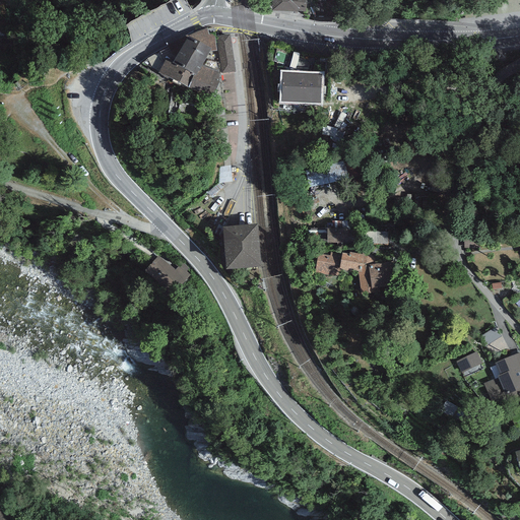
[(271,0),(271,9),(298,10),(298,9),(306,9),(306,0),(271,0)]
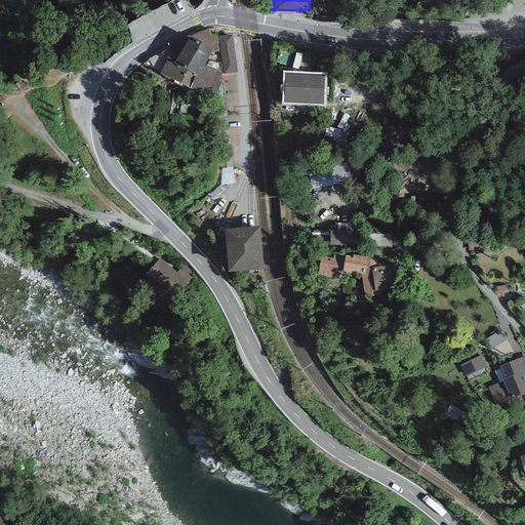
[(211,36),(209,31),(209,29),(160,53),(167,63),(168,61),(175,66),(198,79),(204,70),(213,54),(217,52),(216,35),(211,36)]
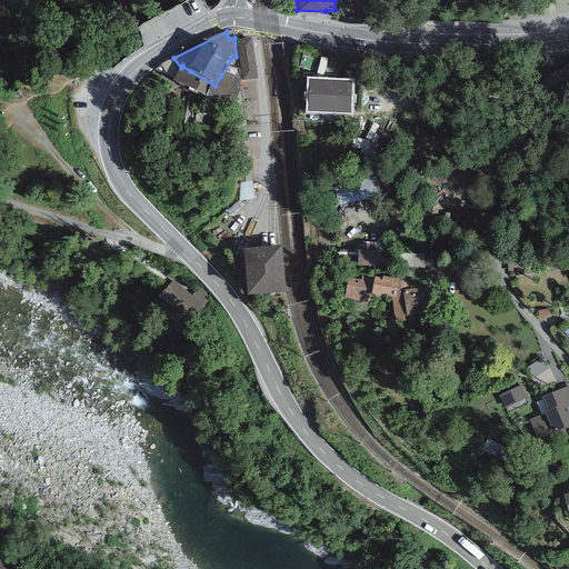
[(237,40),(242,82),(258,80),(252,38),(237,40)]
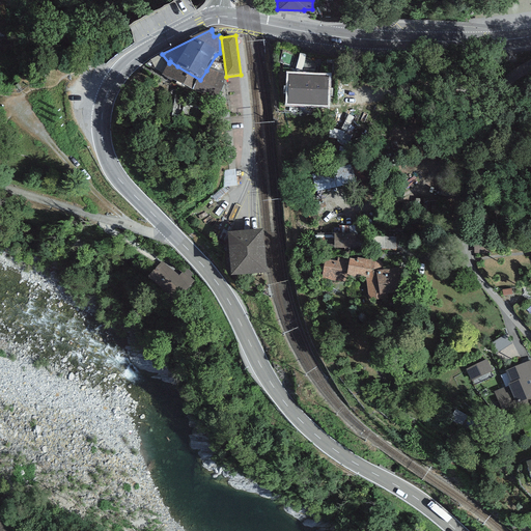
[(222,77),(206,71),(200,80),(177,66),(170,61),(169,63),(161,76),(192,91),(218,102),(224,87),(222,77)]
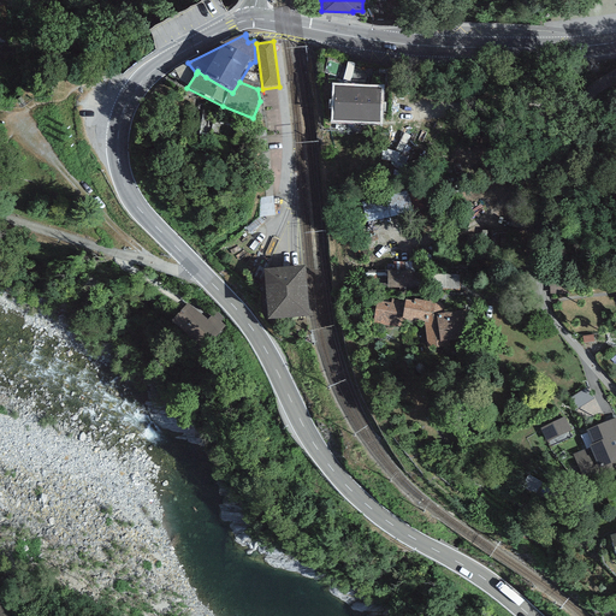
[(380,92),(335,90),(333,122),(379,123),(380,92)]
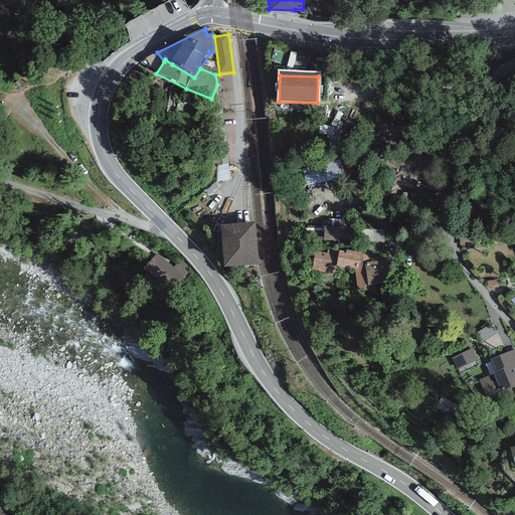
[(332,203),(314,204),(316,228),(341,227),(341,219),(333,220),(332,203)]
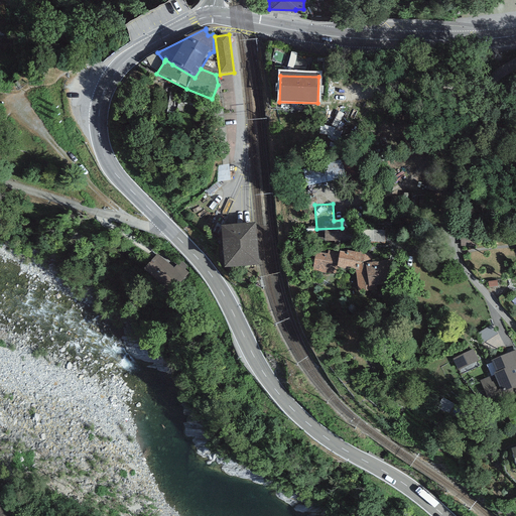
[(259,268),(255,226),(221,229),(225,271),(259,268)]
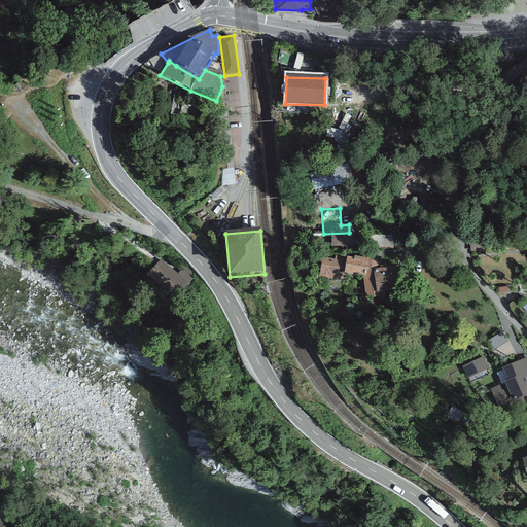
[(332,236),(334,249),(361,246),(360,233),(332,236)]
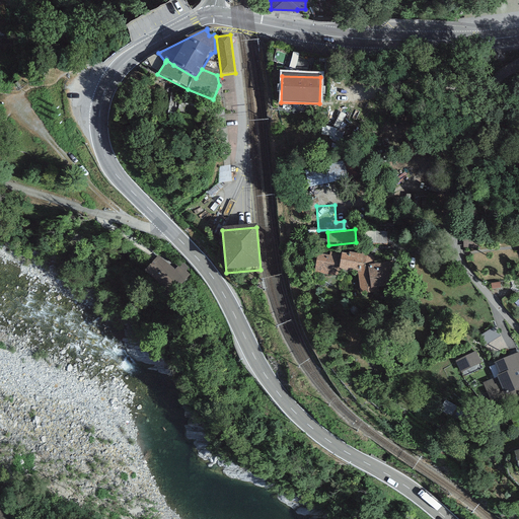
[(335,256),(312,254),(311,274),(334,276),(334,272),(335,256)]
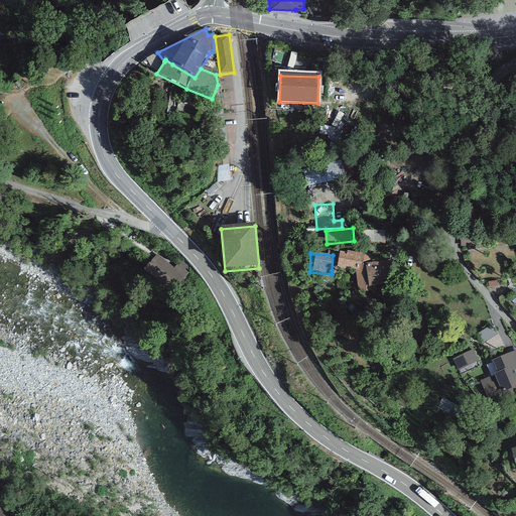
[(364,256),(333,255),(332,270),(352,271),(351,291),(363,292),(364,280),(382,281),(384,264),(363,263),(364,256)]
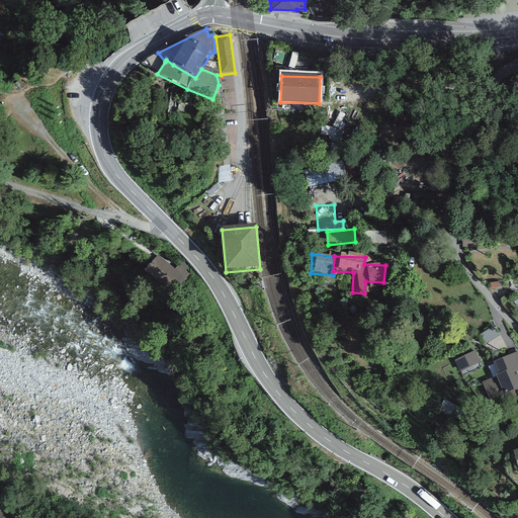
[(158,257),(145,273),(171,293),(184,276),(158,257)]
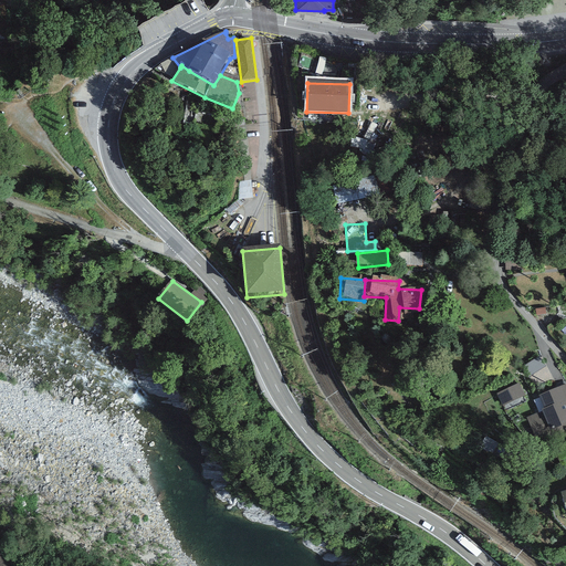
[(540,358),(526,367),(532,376),(546,367),(540,358)]
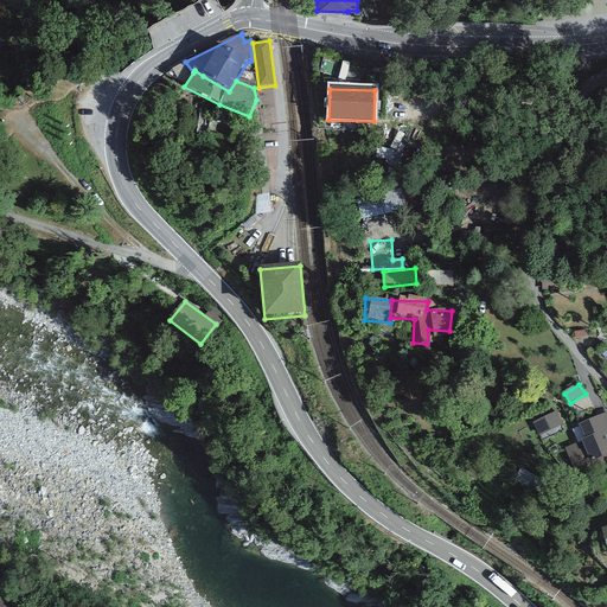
[(556,411),(532,423),(538,435),(562,425),(556,411)]
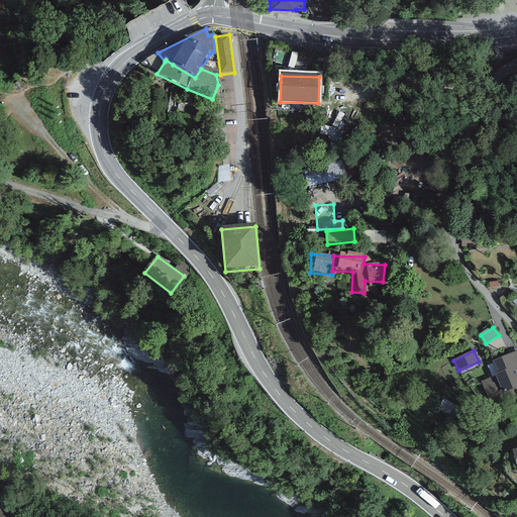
[(516,351),(492,363),(497,375),(495,376),(495,377),(481,383),(490,404),(505,398),(505,399),(516,394),(516,384),(516,383),(516,382),(516,351)]
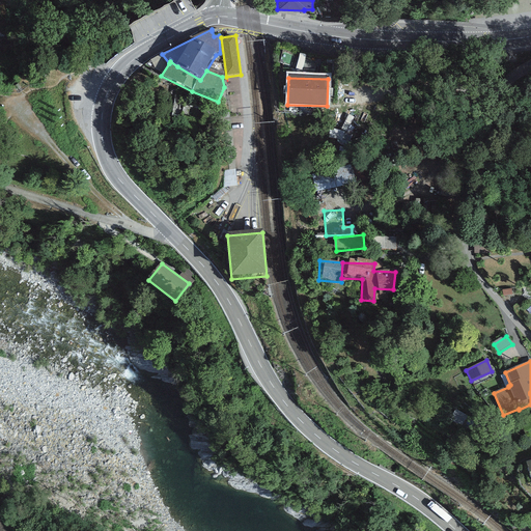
[(17,530),(1,519),(0,520),(0,530),(17,530)]
